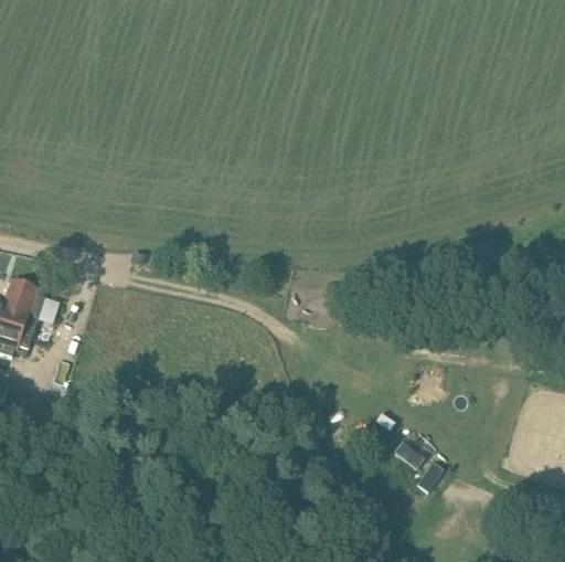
[(134,253),(132,263),(141,264),(142,254),(134,253)]
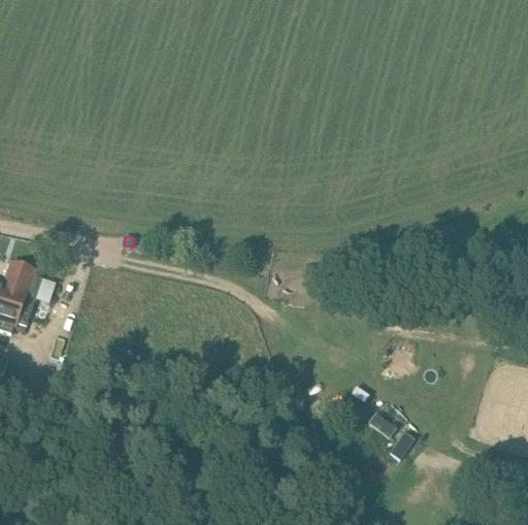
[(34,269),(13,263),(5,286),(0,283),(0,331),(9,335),(13,325),(14,326),(15,324),(25,327),(42,279),(32,275),(34,269)]
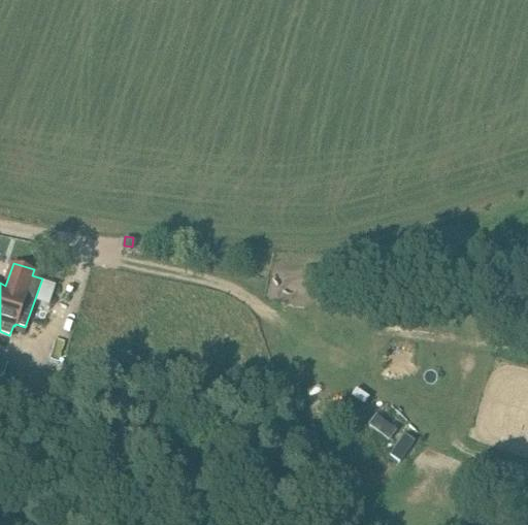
[(0,394),(8,364),(0,362),(0,394)]
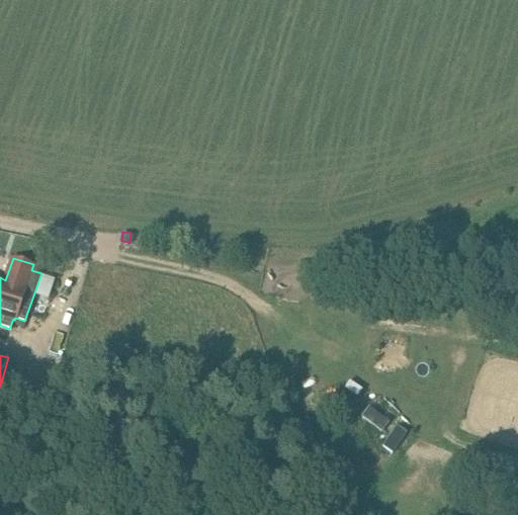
[(366,406),(361,417),(383,427),(390,416),(366,406)]
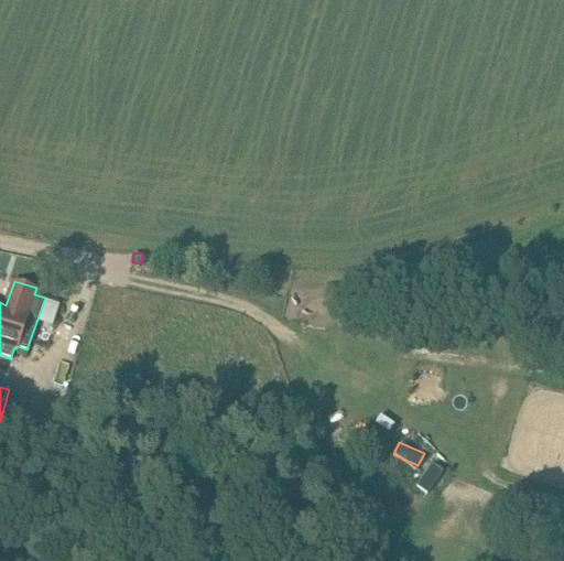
[(429,460),(415,483),(429,491),(442,467),(429,460)]
